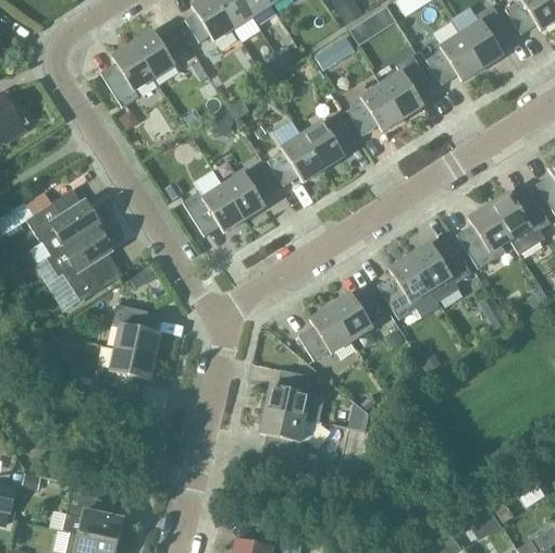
[(214,39),(234,27),(217,0),(198,0),(192,4),(196,10),(185,17),(199,40),(210,34),(214,39)]
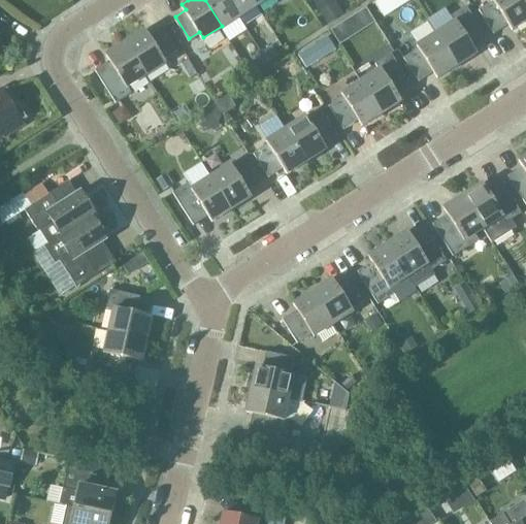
[(205,0),(222,26),(239,14),(230,0),(205,0)]
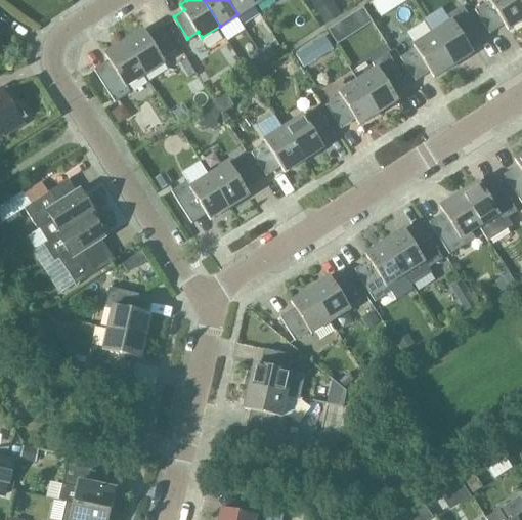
[(228,0),(237,14),(255,3),(253,0),(228,0)]
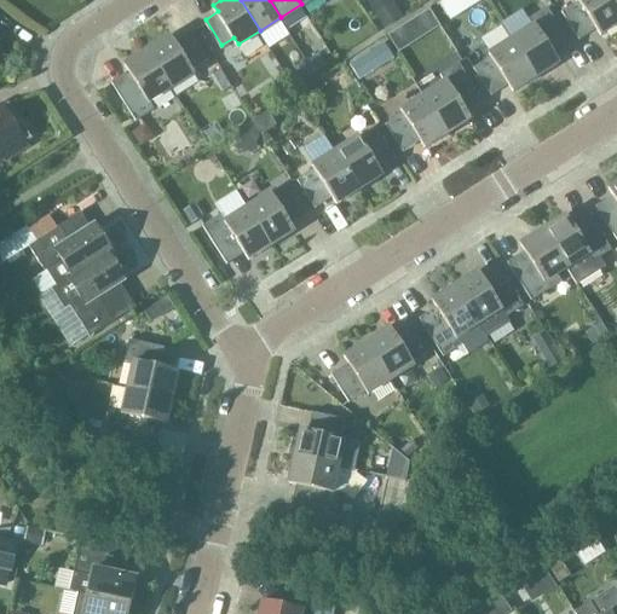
[(374,0),(384,18),(403,9),(398,0),(374,0)]
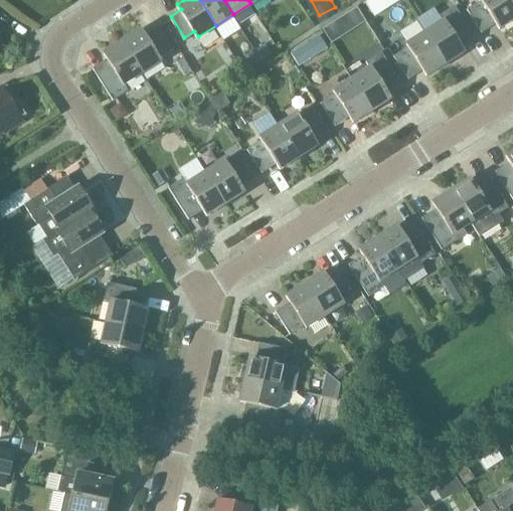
[(500,27),(512,18),(512,5),(509,0),(479,0),(468,7),(481,29),(496,19),(500,27)]
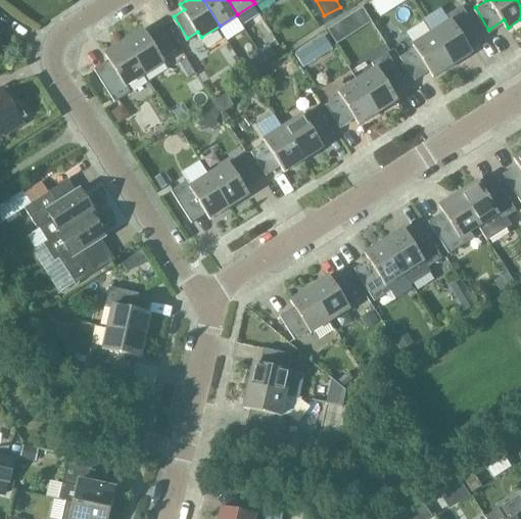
[(432,30),(453,62),(472,50),(467,43),(482,34),(462,3),(446,12),(451,18),(432,30)]
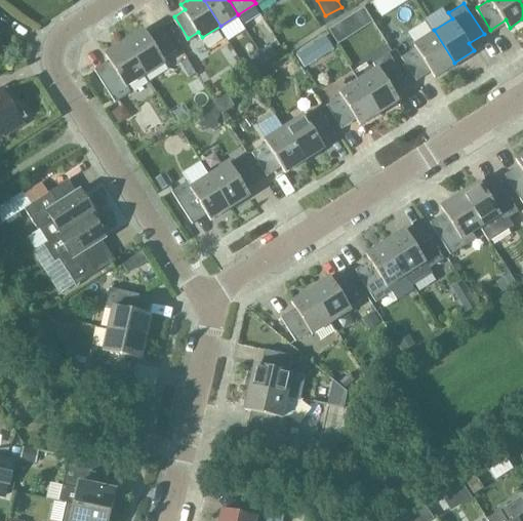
[(125,39),(146,72),(165,59),(163,56),(177,47),(163,26),(149,35),(144,27),(125,39)]
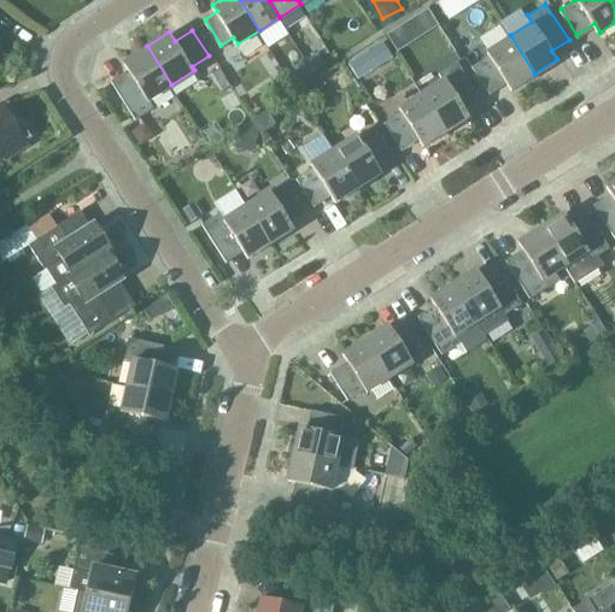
[(358,72),(393,51),(382,33),(346,54),(358,72)]
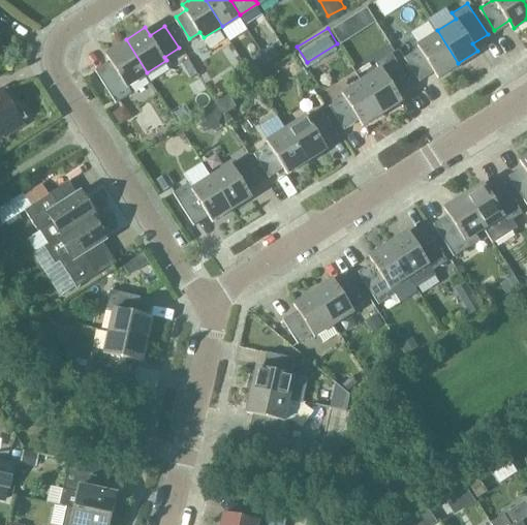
[(438,75),(458,63),(437,30),(417,42),(420,45),(405,55),(420,78),(434,68),(438,75)]
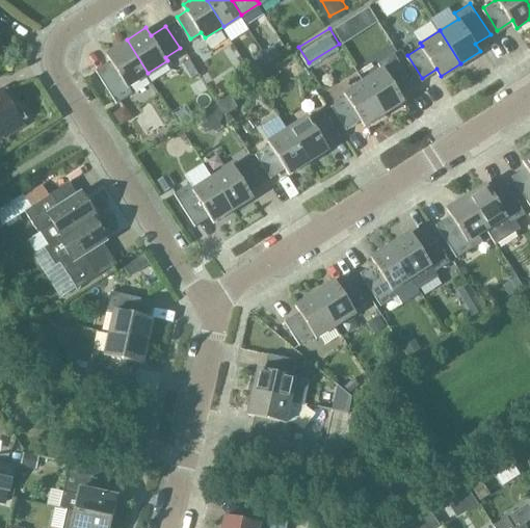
[(129,84),(148,73),(127,40),(107,52),(112,60),(97,70),(116,101),(133,90),(129,84)]
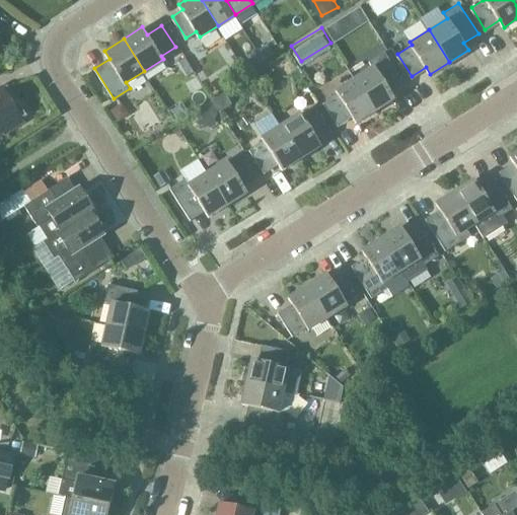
[(256,48),(264,58),(273,52),(267,42),(256,48)]
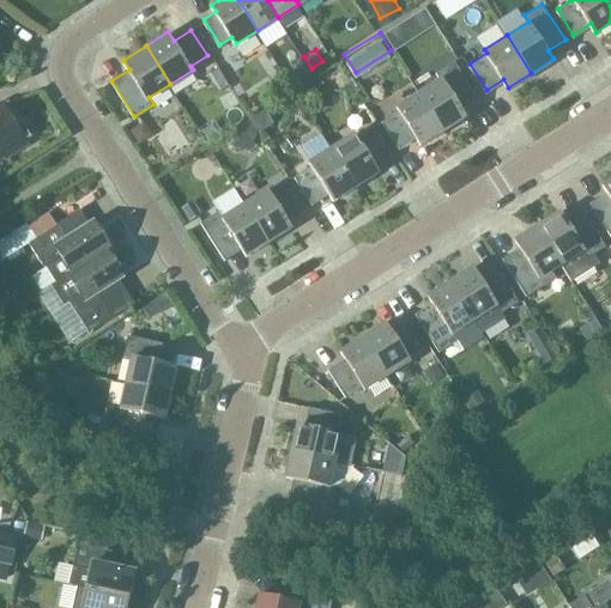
[(300,76),(312,68),(303,56),(292,64),(300,76)]
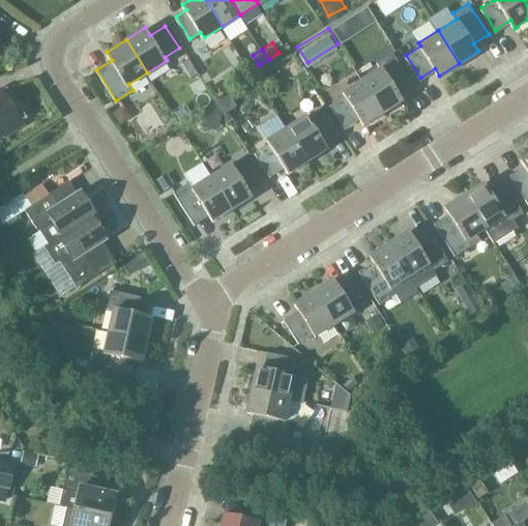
[(362,79),(383,112),(403,99),(399,91),(413,82),(393,51),(377,61),(381,66),(362,79)]
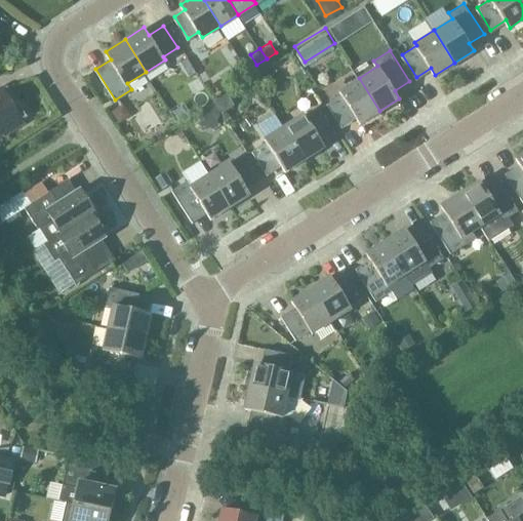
[(361,123),(379,111),(359,78),(339,90),(342,93),(327,103),(342,124),(356,115),(361,123)]
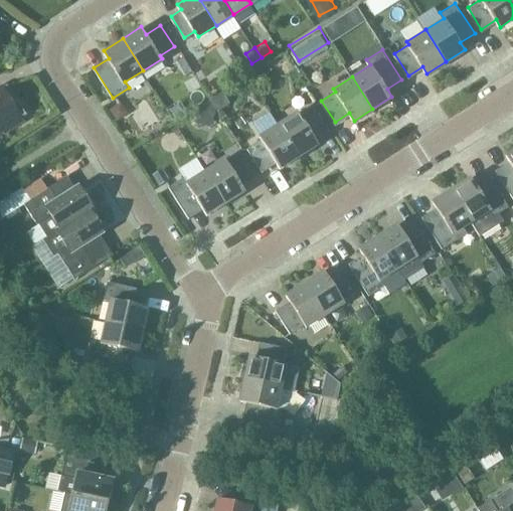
[(0,130),(4,128),(6,131),(19,122),(23,120),(21,115),(26,112),(17,98),(16,98),(7,83),(3,87),(0,88),(0,130)]
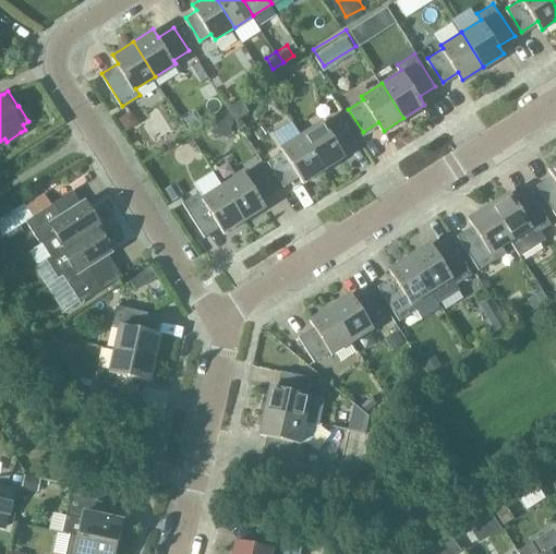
[(302,133),(325,168),(345,155),(340,147),(355,137),(340,113),(325,123),(323,120),(302,133)]
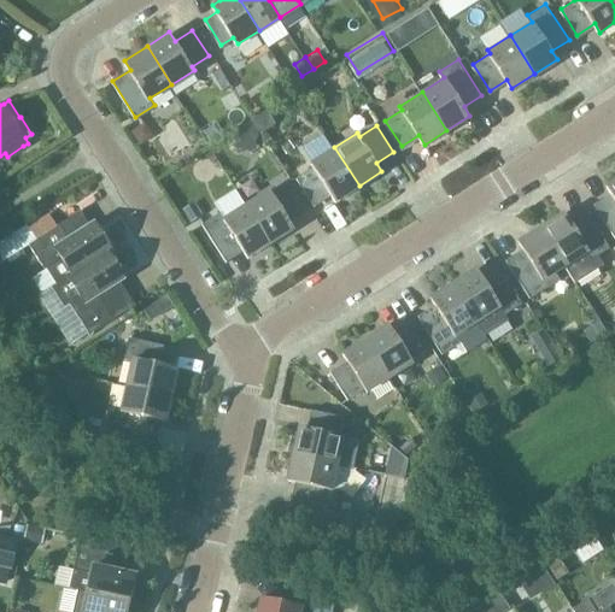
[(337,200),(359,186),(334,147),(312,162),(314,165),(297,176),(314,202),(331,192),(337,200)]
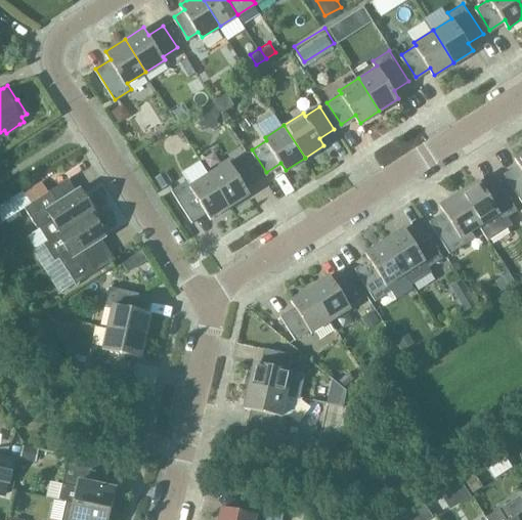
[(521,152),(515,157),(520,164),(506,173),(521,200),(521,152)]
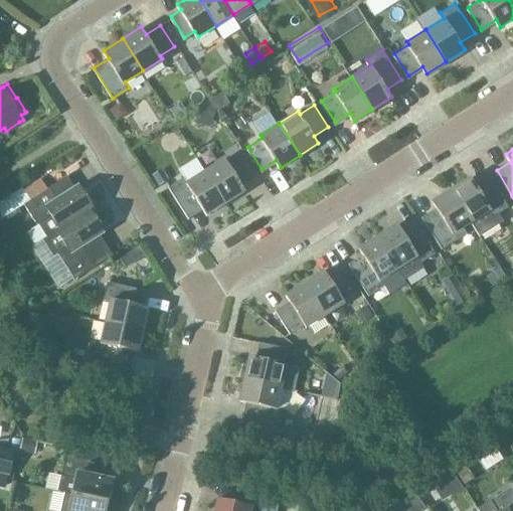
[(206,170),(226,201),(245,189),(240,182),(254,173),(240,151),(226,160),(224,158),(206,170)]
